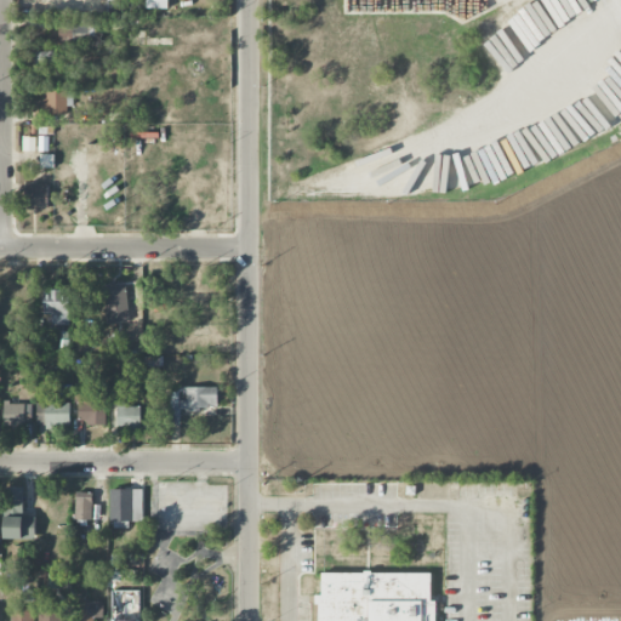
[(107,0),(107,10),(124,10),(124,0),(107,0)]
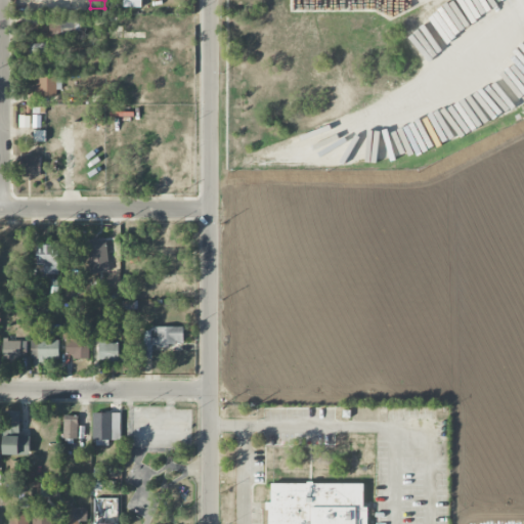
[(141,8),(140,0),(123,0),(123,7),(141,8)]
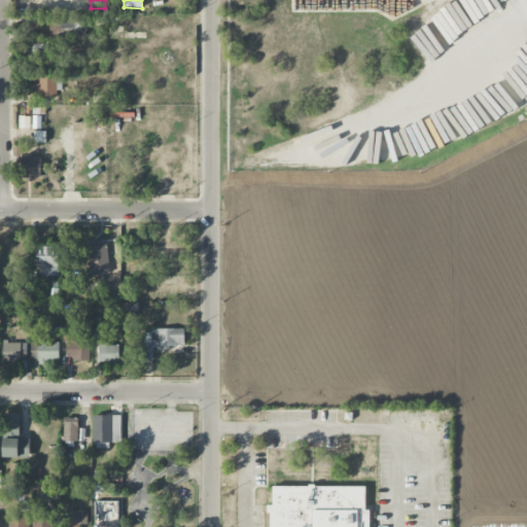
[(30,44),(30,64),(46,64),(46,45),(30,44)]
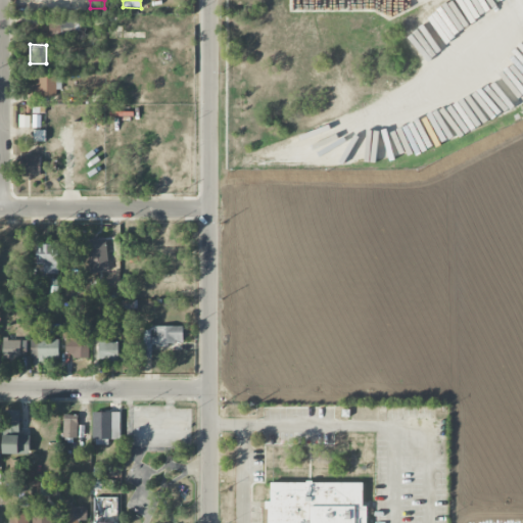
[(56,77),(37,77),(37,86),(32,86),(33,97),(56,97),(56,77)]
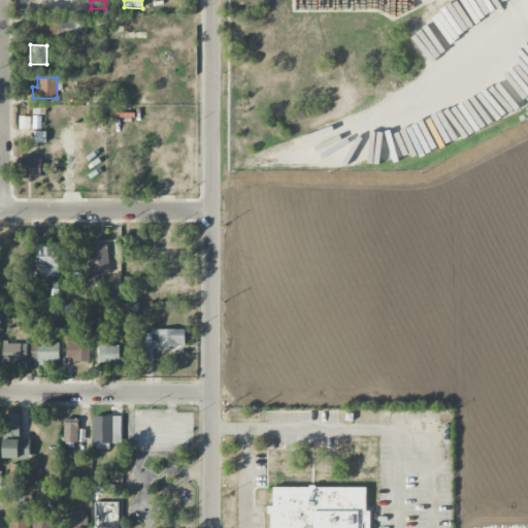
[(19,129),(41,130),(41,118),(20,118),(19,129)]
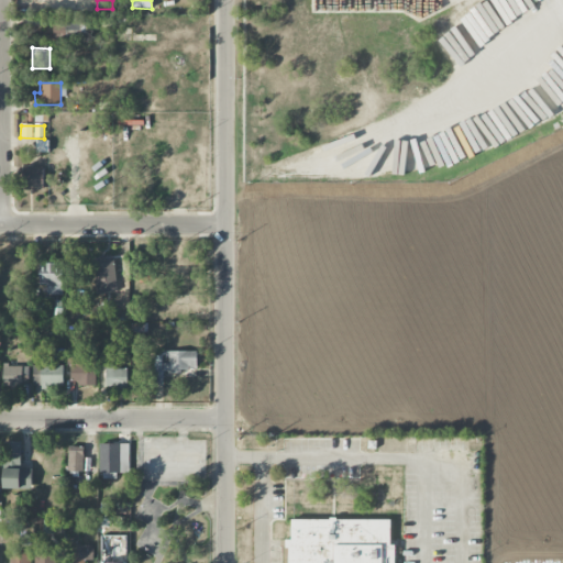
[(22,167),(22,190),(43,191),(44,168),(22,167)]
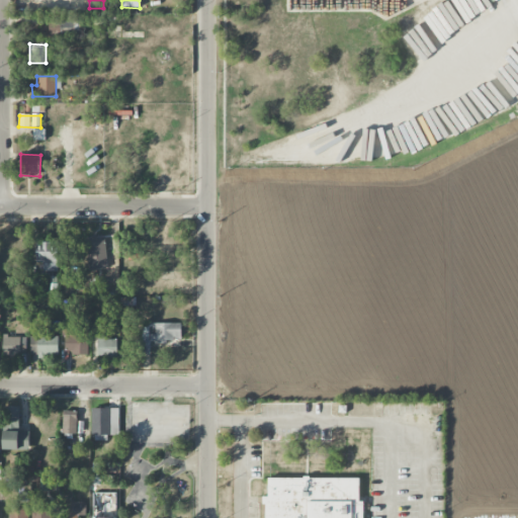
[(106,269),(105,238),(87,238),(88,269),(106,269)]
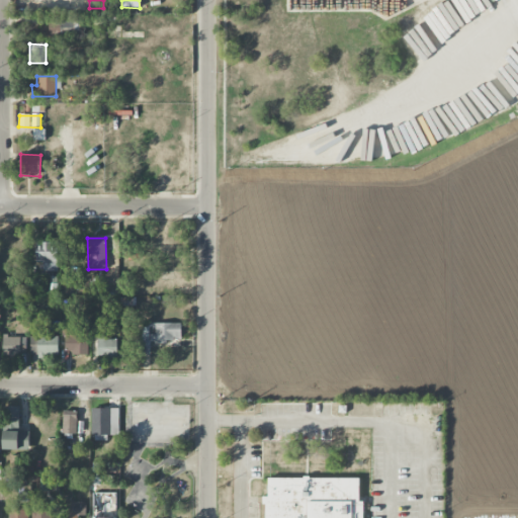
[(44,272),(57,271),(56,244),(35,245),(36,262),(42,262),(44,272)]
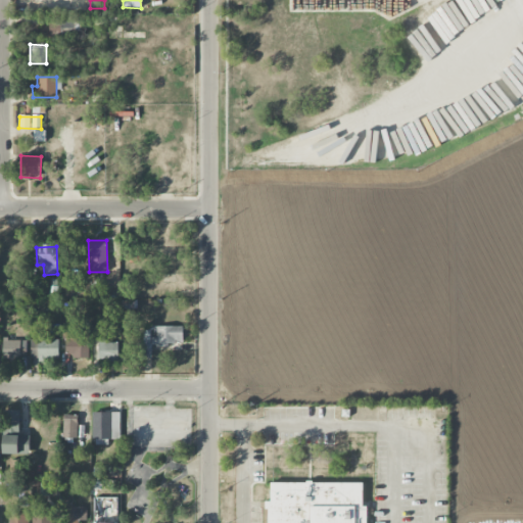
[(183,345),(182,326),(143,327),(143,359),(151,359),(151,345),(183,345)]
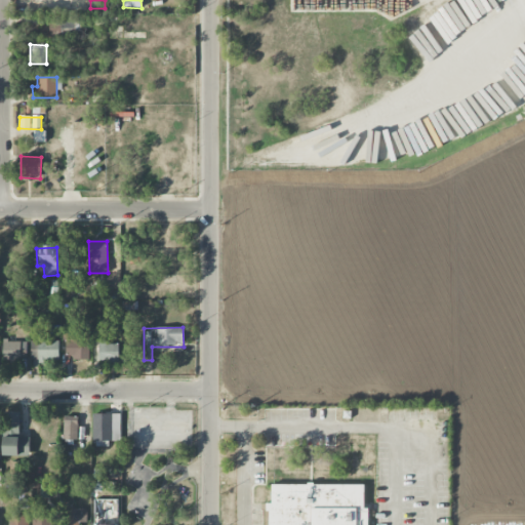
[(65,359),(88,359),(89,333),(65,333),(65,359)]
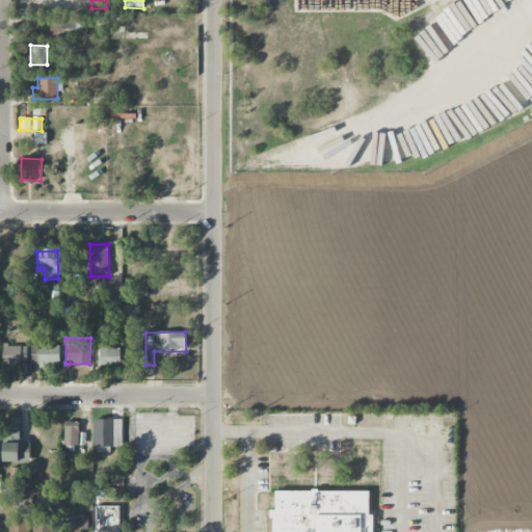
[(59,345),(48,346),(47,342),(30,342),(31,366),(60,366),(59,345)]
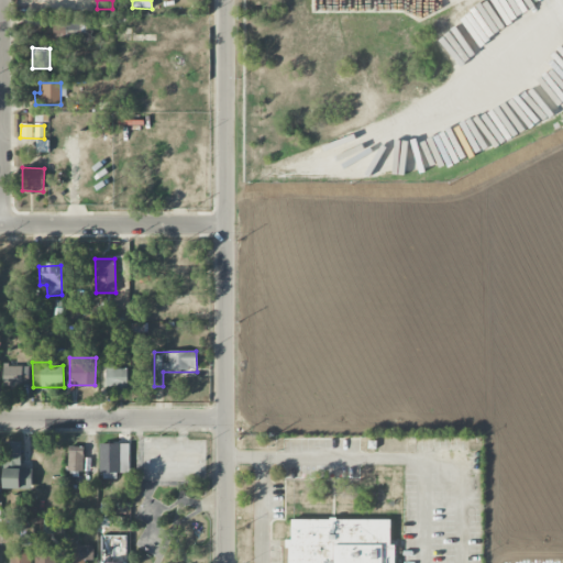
[(28,366),(3,366),(3,386),(29,386),(28,366)]
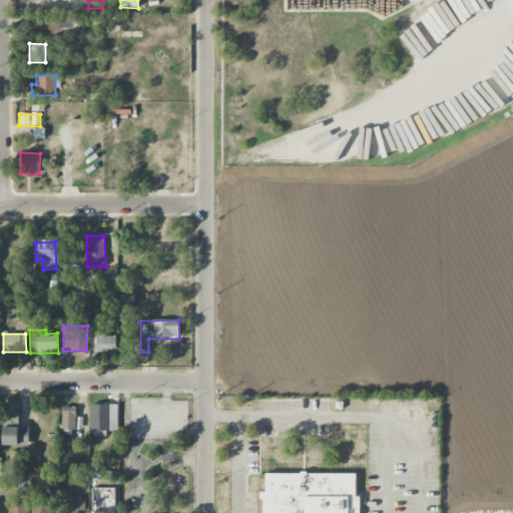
[(96,355),(116,355),(116,336),(96,335),(96,355)]
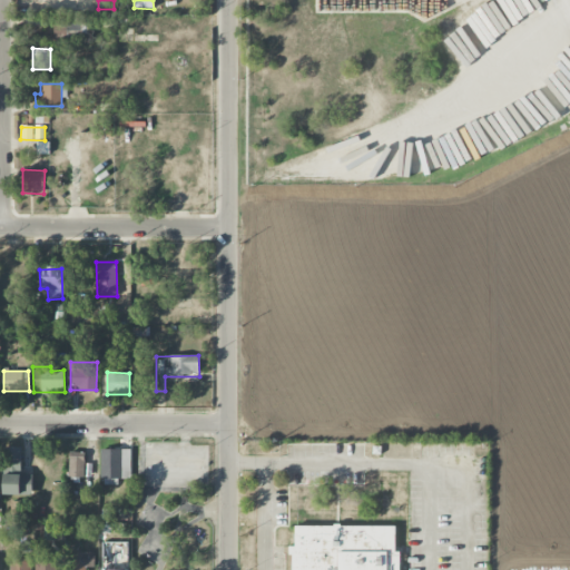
[(21,475),(21,448),(3,448),(2,495),(31,495),(32,475),(21,475)]
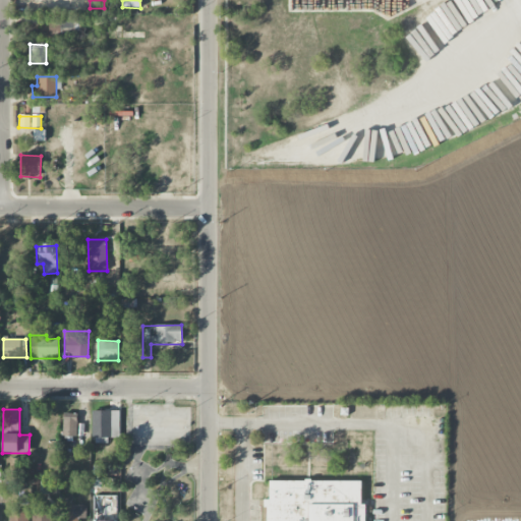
[(93,443),(108,443),(108,438),(119,439),(119,411),(94,410),(93,443)]
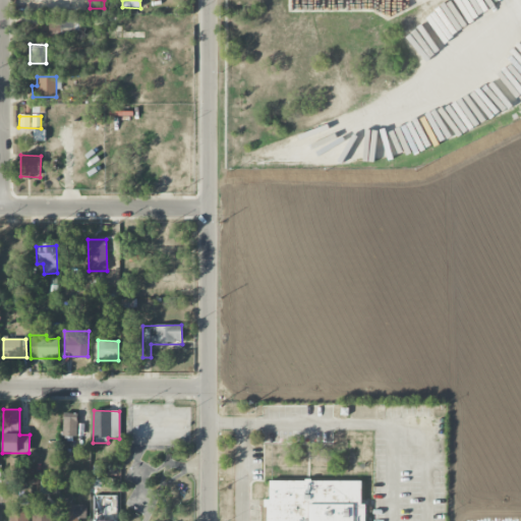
[(77,436),(76,413),(62,413),(63,436),(77,436)]
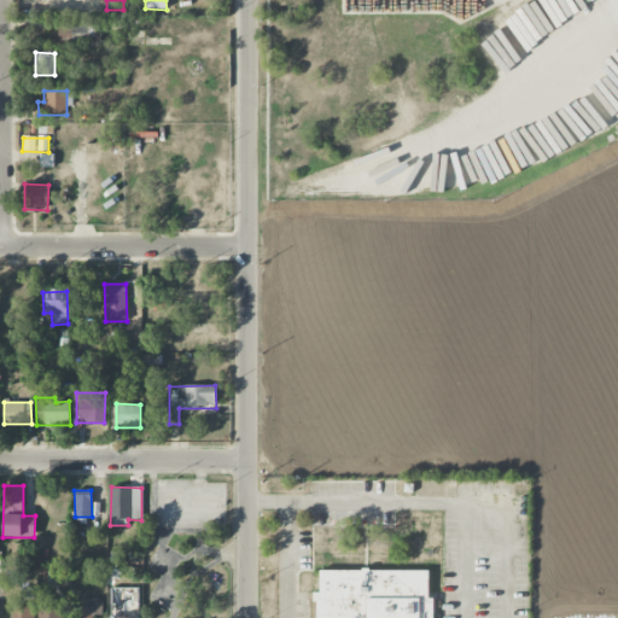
[(319,570),(427,570),(427,598),(433,598),(432,617),(313,617),(313,594),(319,594),(319,570)]
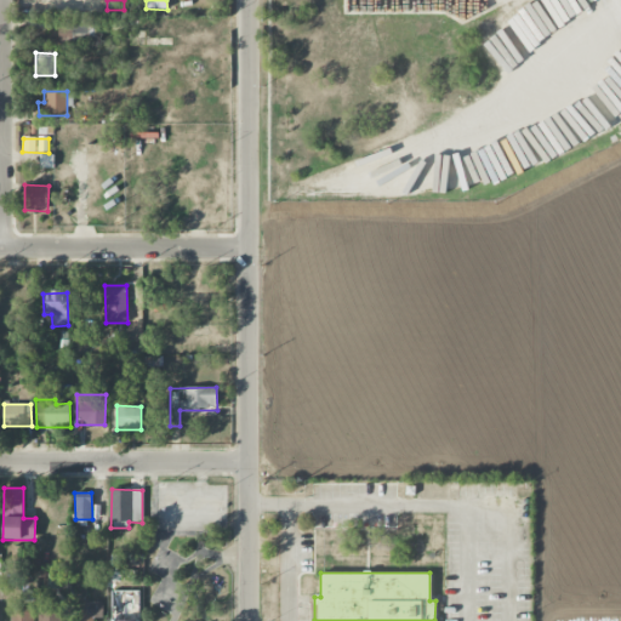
[(140,620),(141,592),(112,592),(110,620),(140,620)]
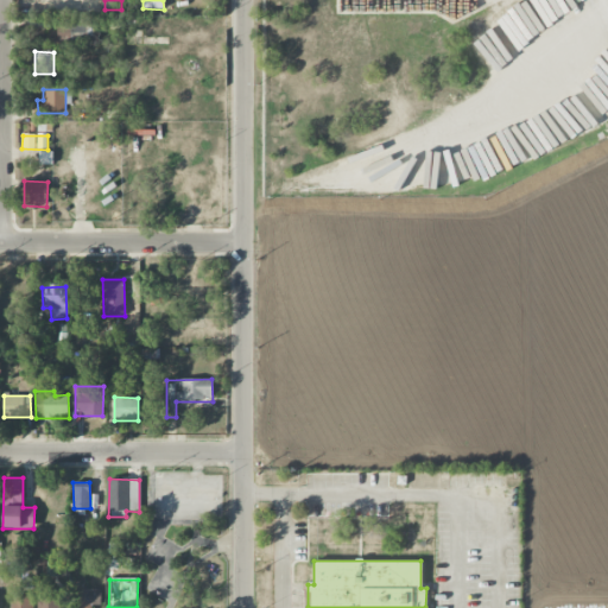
[(101,589),(71,590),(71,607),(90,607),(92,606),(101,606),(101,589)]
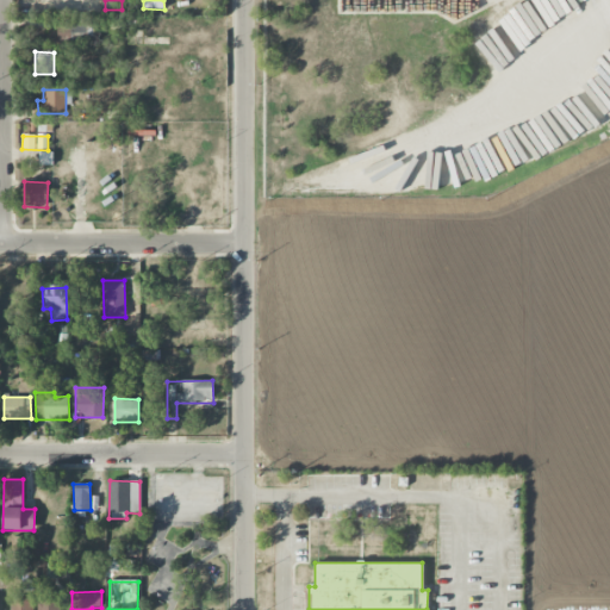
[(32,609),(32,598),(10,599),(8,609),(32,609)]
